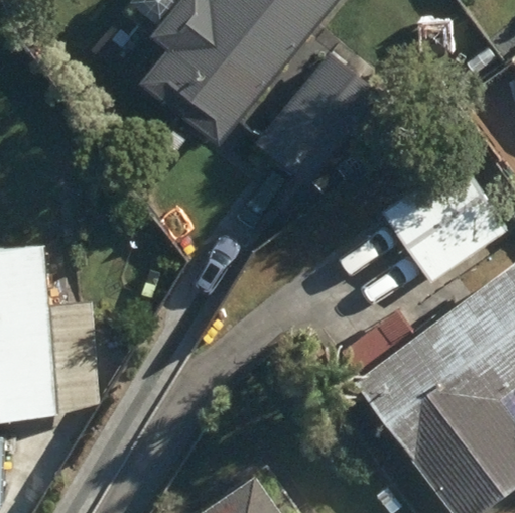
[(139,82),(219,146),(340,0),(178,0),(151,35),(134,21),(101,61),(134,89),(139,82)]
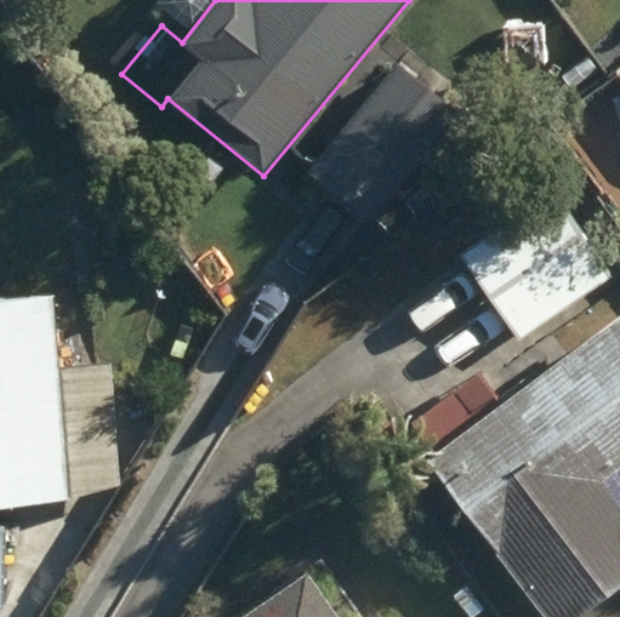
[(308,173),(371,224),(430,154),(365,101),(308,173)]
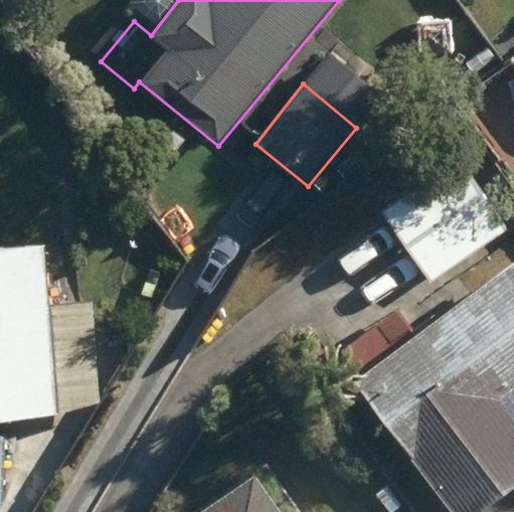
[(382,217),(430,286),(506,233),(458,164),(382,217)]
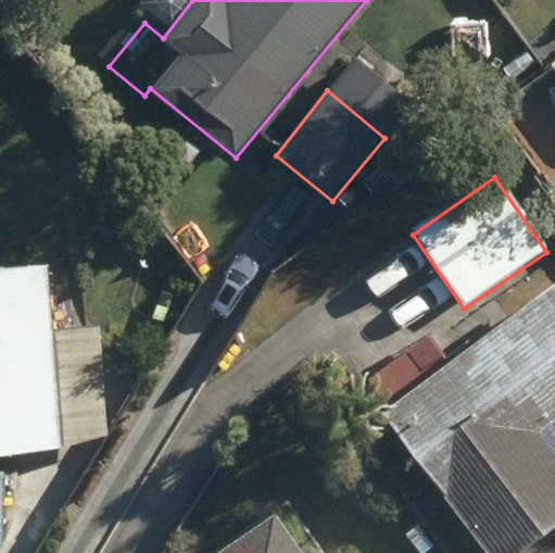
[(0,453),(59,450),(53,366),(66,364),(64,340),(51,341),(48,266),(0,268),(0,453)]
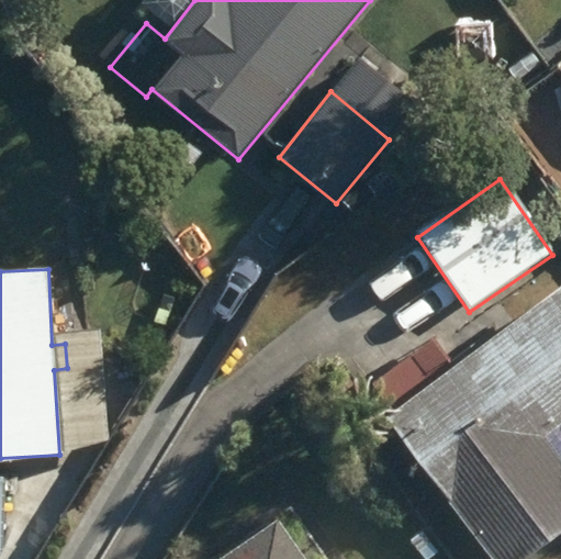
[(560,284),(385,417),(491,558),(525,558),(560,533),(560,284)]
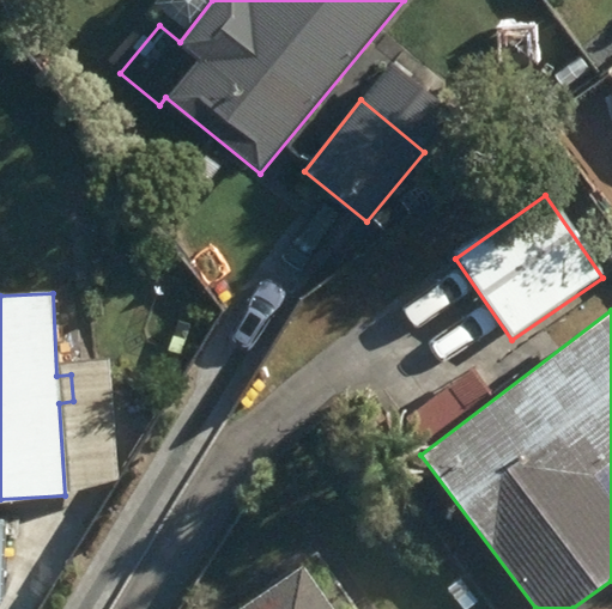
[(329,608),(298,565),(234,608),(329,608)]
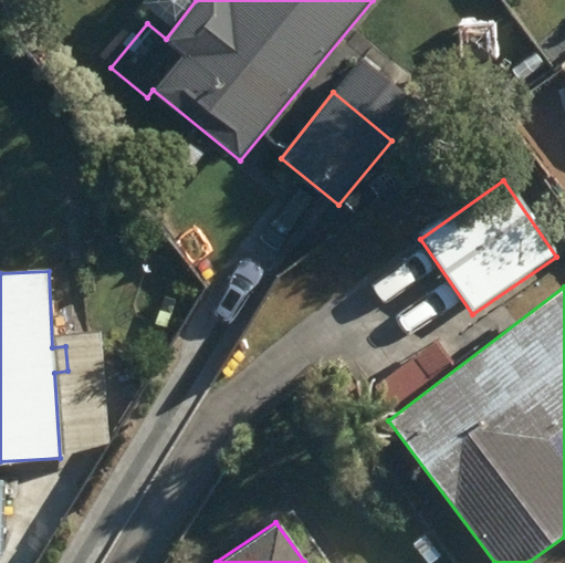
All buildings are outlined.
